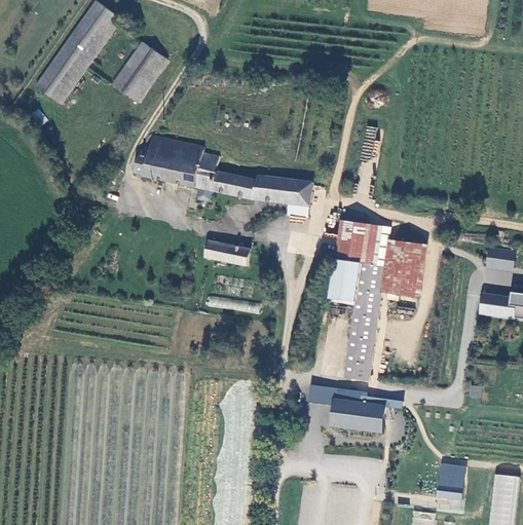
[(95,0),(33,85),(59,104),(120,17),(95,0)]
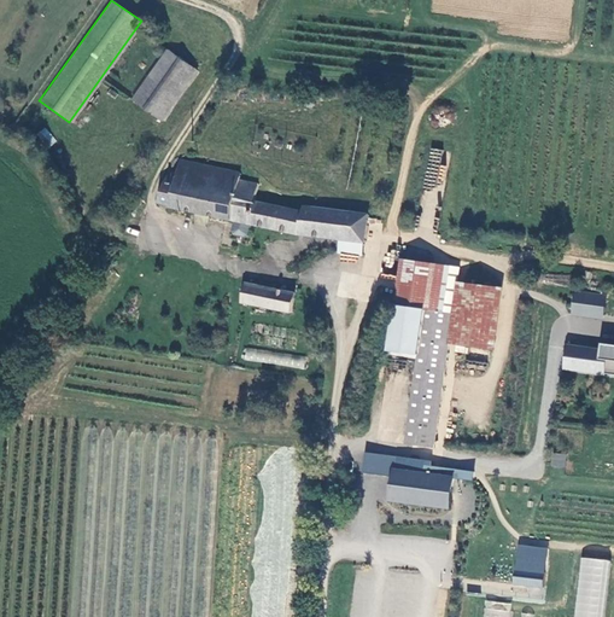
[(158,120),(194,71),(164,50),(128,99),(158,120)]
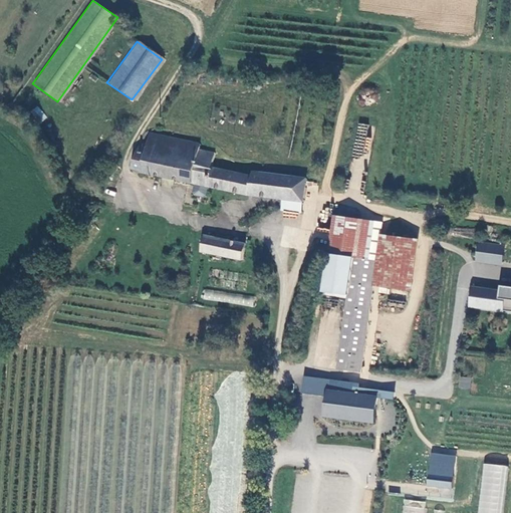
[(353,123),(353,150),(365,150),(365,123),(353,123)]
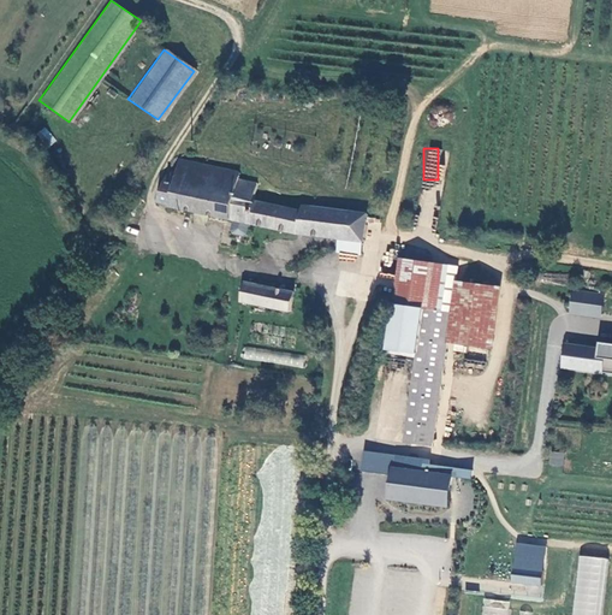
[(295,234),(336,238),(361,241),(364,213),(299,205),(297,211),(250,200),(253,183),(235,178),(236,172),(176,160),(173,173),(164,171),(162,173),(152,201),(214,216),(231,219),(295,234)]
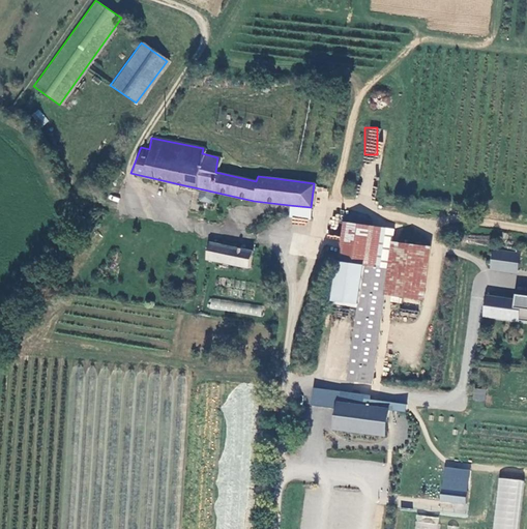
[(199,188),(184,185),(182,194),(184,197),(195,199),(197,198),(199,188)]
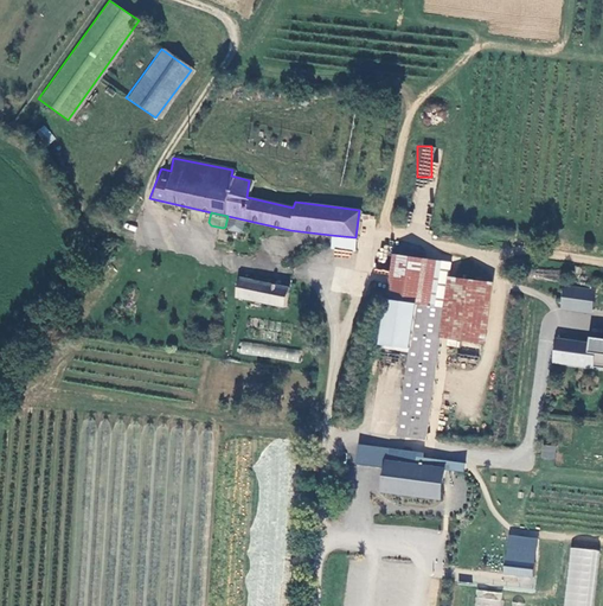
[(355,237),(331,235),(329,247),(354,250),(355,237)]
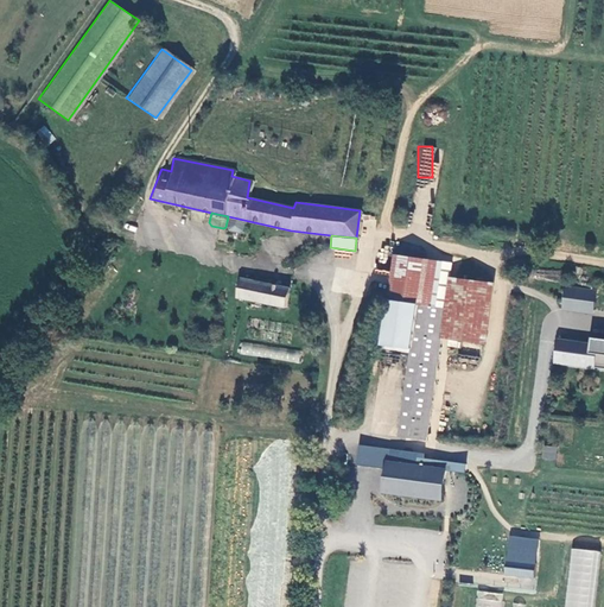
[(415,303),(421,258),(392,253),(385,298),(415,303)]
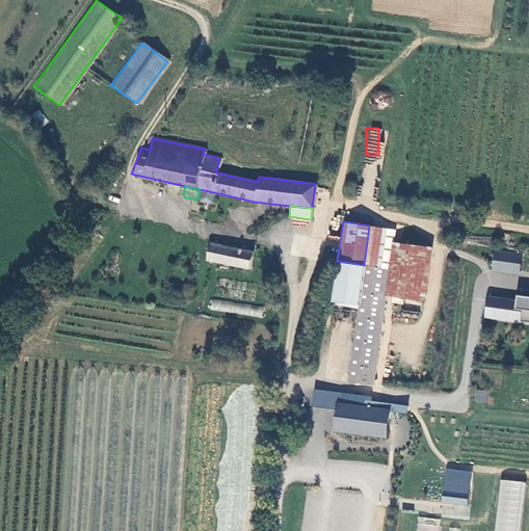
[(392,241),(393,229),(369,226),(364,265),(337,261),(332,302),(358,307),(347,380),(372,385),(385,294),(392,241)]
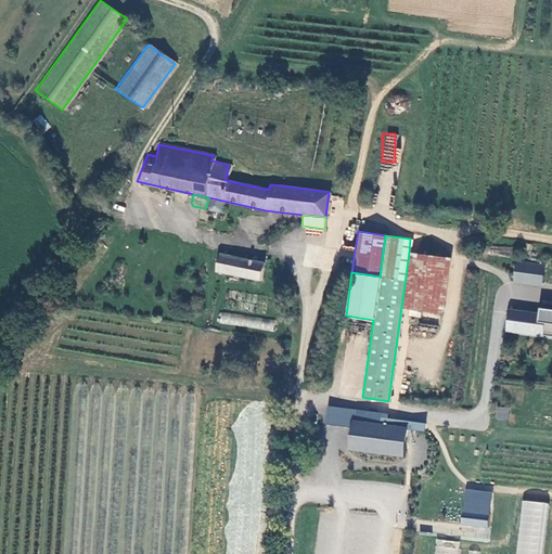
[(401,307),(443,313),(449,257),(409,252),(401,307)]
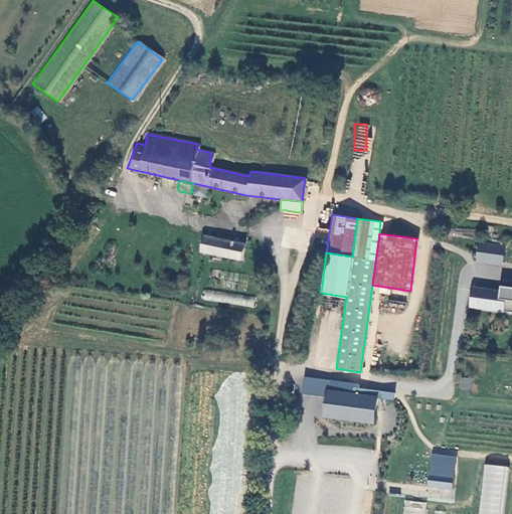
[(201,234),(198,252),(239,261),(242,243),(201,234)]
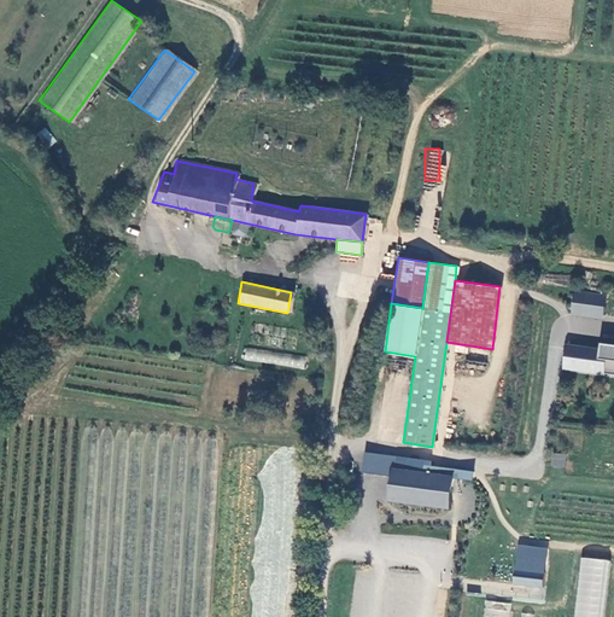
[(572,294),(569,315),(601,319),(603,297),(572,294)]
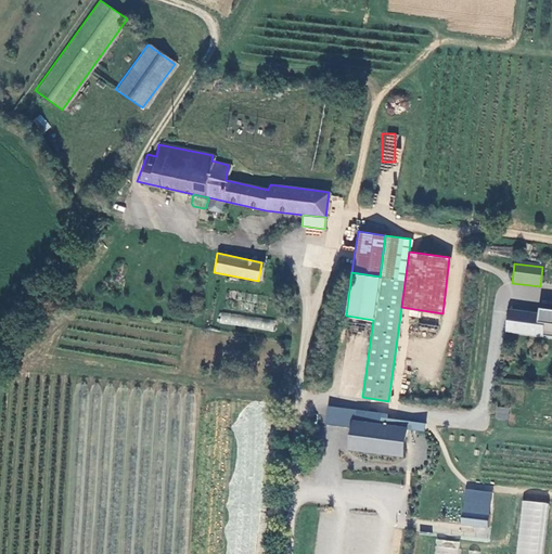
[(48,313),(37,306),(25,322),(35,330),(48,313)]
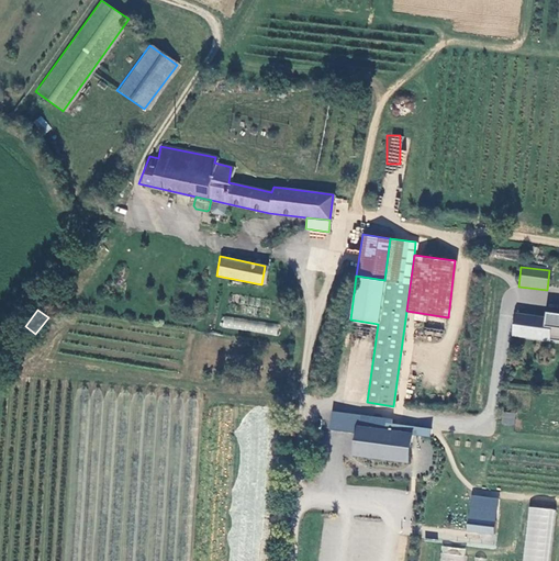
[(513,314),(511,334),(558,339),(558,313),(545,311),(544,317),(513,314)]
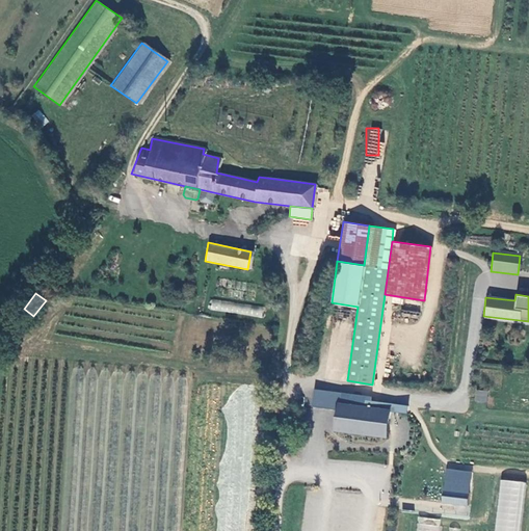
[(250,350),(229,349),(229,359),(250,360),(250,350)]
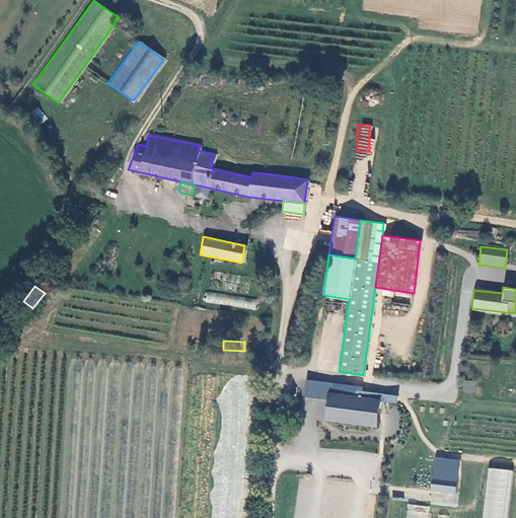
[(474,380),(462,379),(461,391),(473,392),(474,380)]
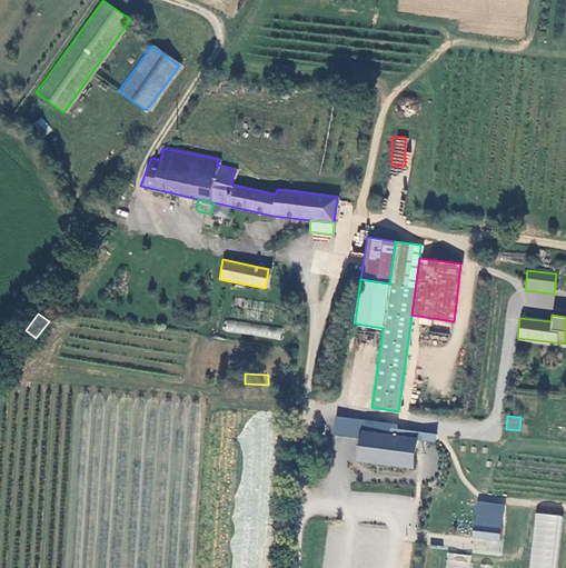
[(388,434),(417,437),(416,440),(435,442),(436,434),(388,428),(388,434)]
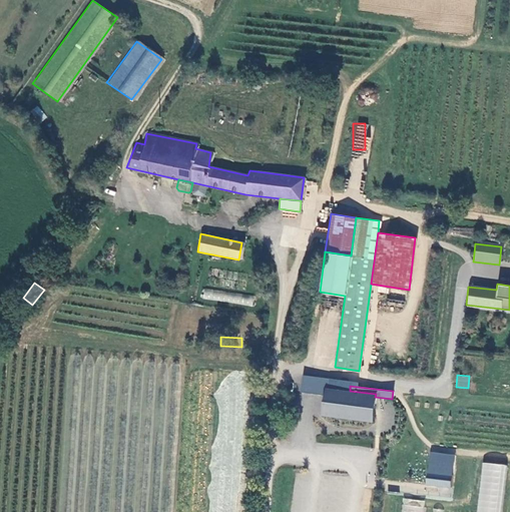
[(350,391),(324,388),(320,415),(372,422),(375,397),(376,394),(350,391)]
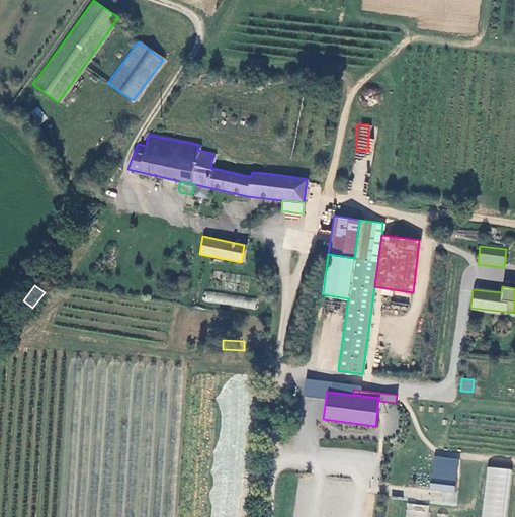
[(435,462),(424,460),(419,497),(430,498),(435,462)]
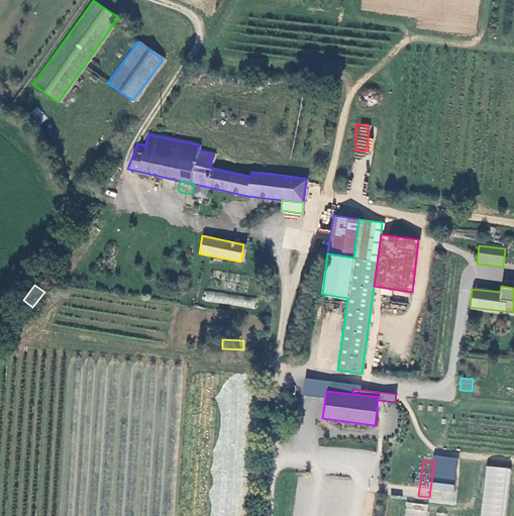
[(440,515),(447,462),(437,461),(430,515),(440,515)]
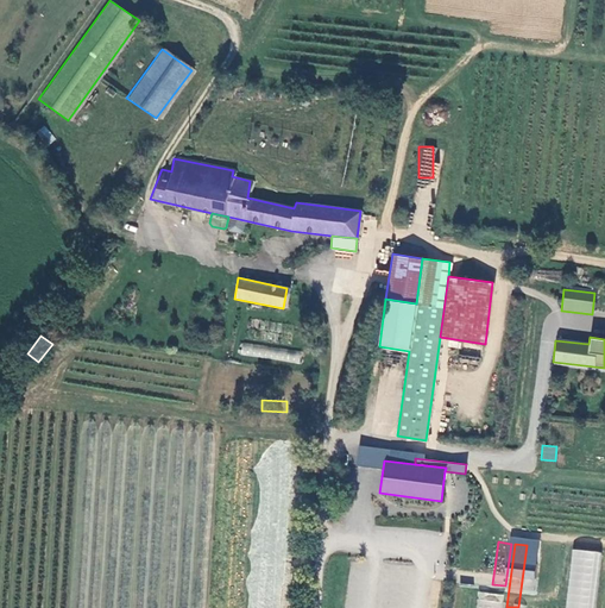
[(535,607),(543,547),(530,546),(522,607),(535,607)]
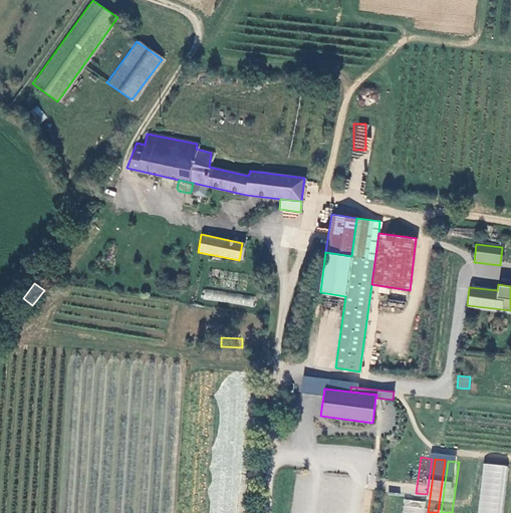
[(478,512),(485,465),(474,464),(468,512),(478,512)]
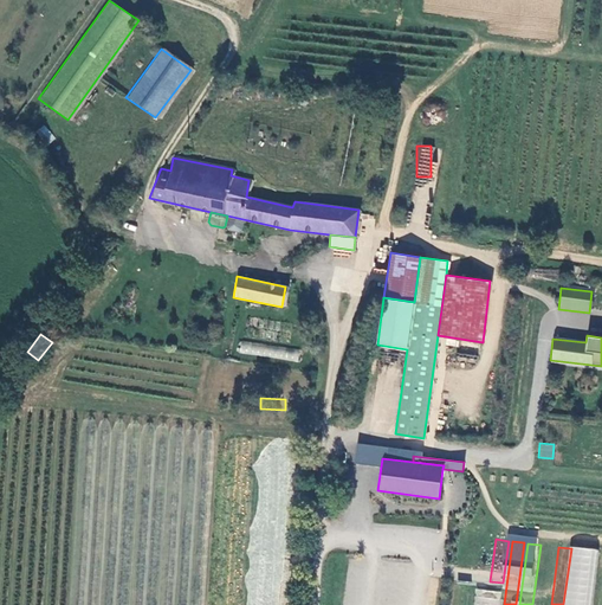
[(580,604),(587,551),(575,549),(568,604),(580,604)]
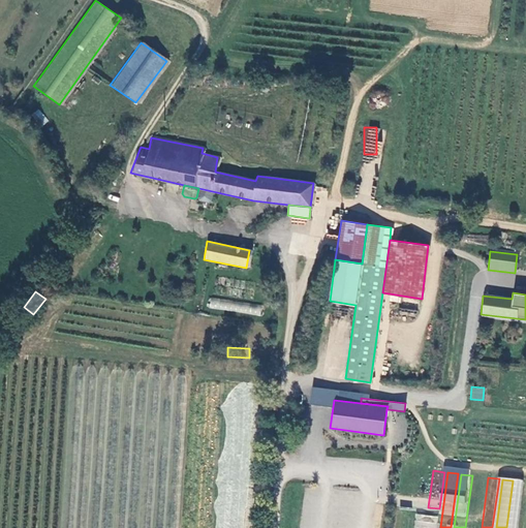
[(520,527),(525,483),(525,482),(516,482),(508,527),(520,527)]
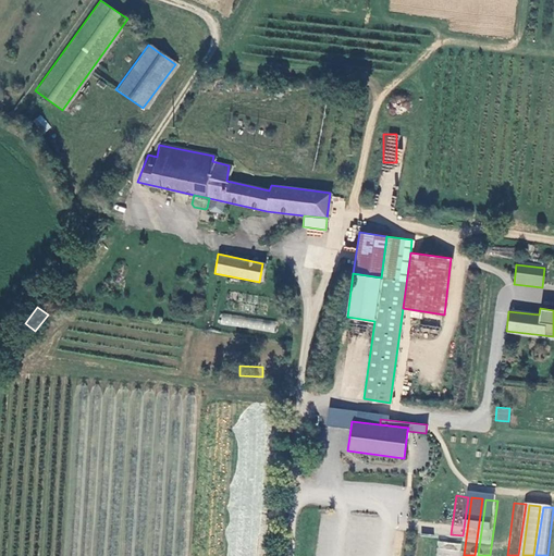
[(458,555),(460,543),(435,541),(433,555),(458,555)]
